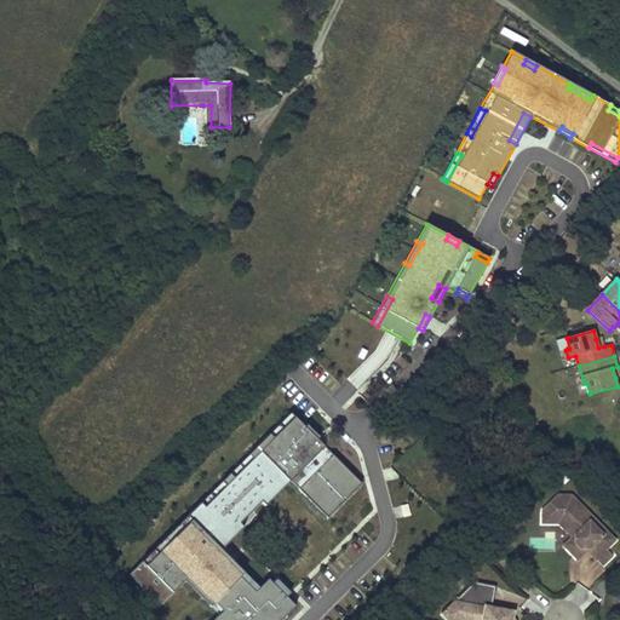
[(291,413),(269,434),(274,437),(294,417),(291,413)]
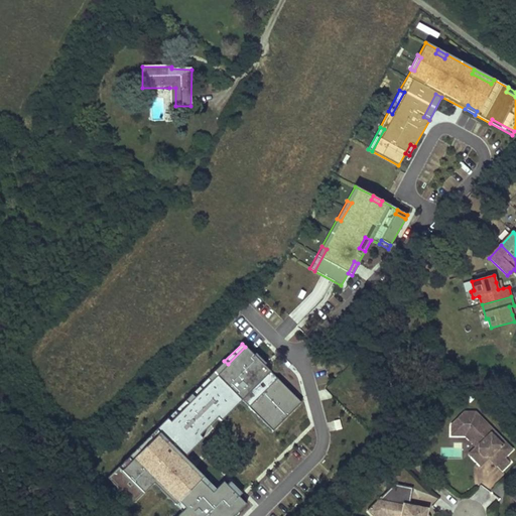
[(253,355),(245,347),(228,364),(224,361),(209,377),(212,380),(195,398),(190,394),(184,401),(187,404),(170,421),(167,418),(156,429),(159,432),(151,440),(148,436),(136,449),(139,453),(111,481),(122,492),(134,504),(157,480),(162,475),(169,483),(176,490),(183,497),(182,498),(189,505),(186,509),(178,515),(233,515),(245,504),(238,497),(227,485),(224,488),(227,492),(220,499),(196,476),(200,472),(192,466),(189,469),(184,464),(187,461),(199,449),(196,446),(203,438),(221,421),(235,406),(239,410),(245,403),(241,400),(246,395),(253,402),(248,406),(254,413),(258,409),(276,427),(300,403),(281,385),(284,382),(271,369),(268,372),(262,367),(265,363),(255,353),(253,355)]
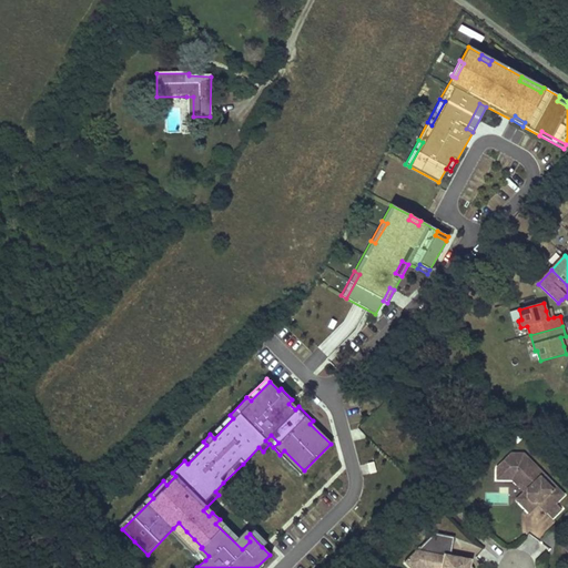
[(295,409),(298,406),(292,399),(288,404),(295,409)]
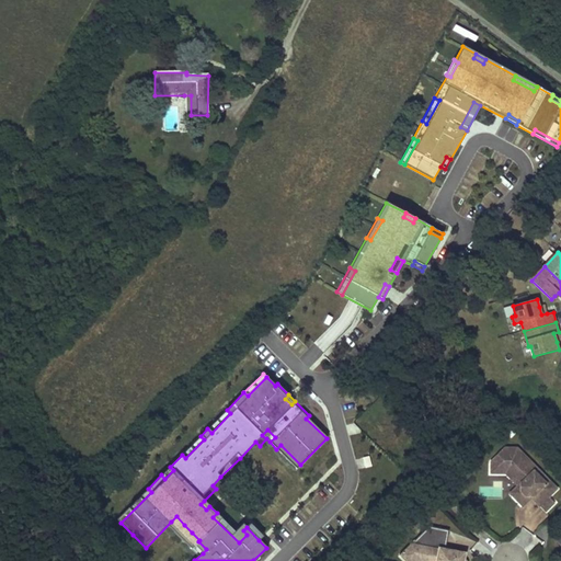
[(227,410),(207,428),(212,433),(230,413),(227,410)]
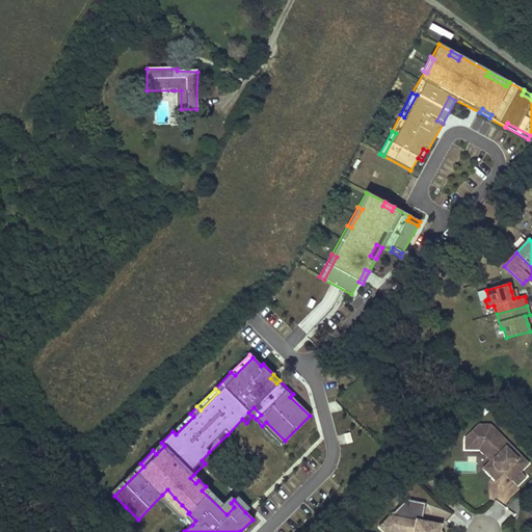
[(290,397),(310,416),(313,411),(293,394),(290,397)]
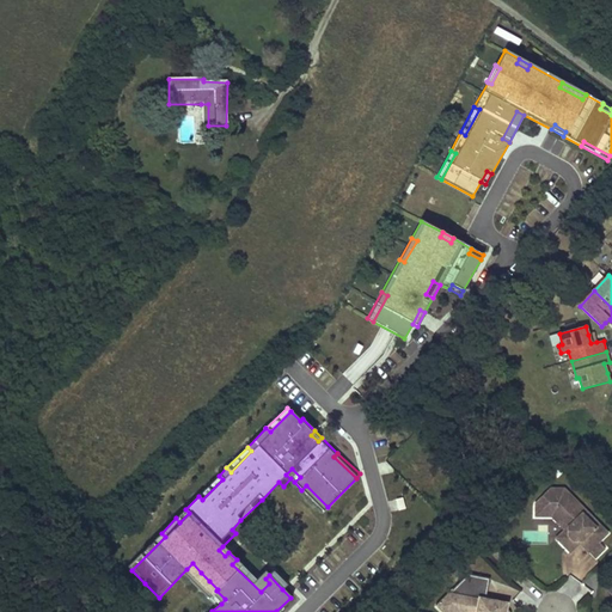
[(286,475),(291,478),(294,482),(300,477),(292,469),(286,475)]
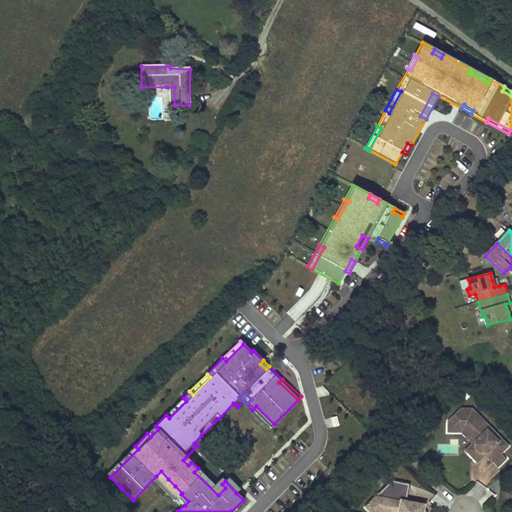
[(183,398),(166,415),(169,418),(186,401),(183,398)]
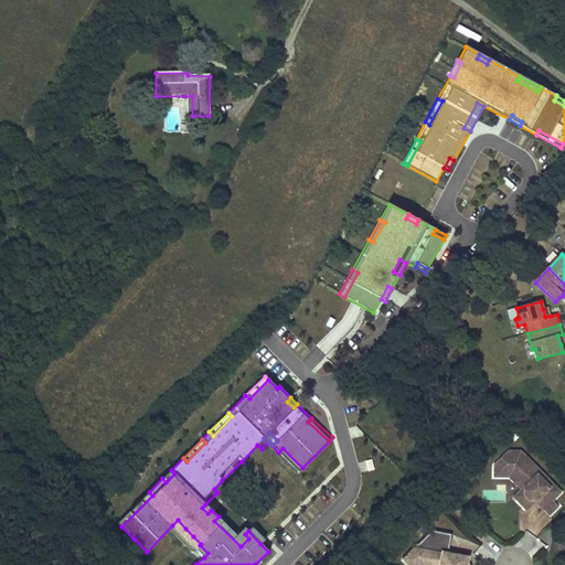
[(257,445),(242,461),(245,465),(262,449),(257,445)]
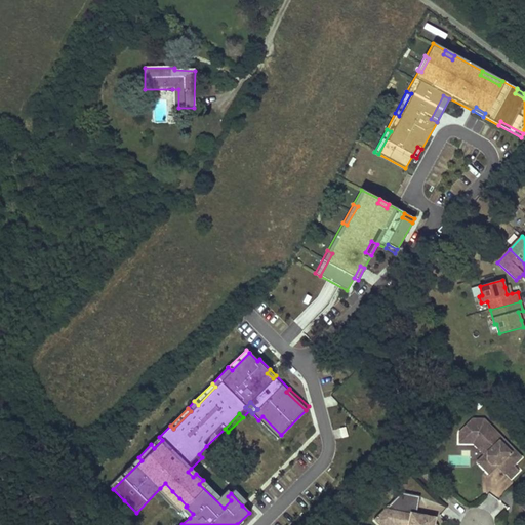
[(277,439),(281,435),(263,416),(258,420),(277,439)]
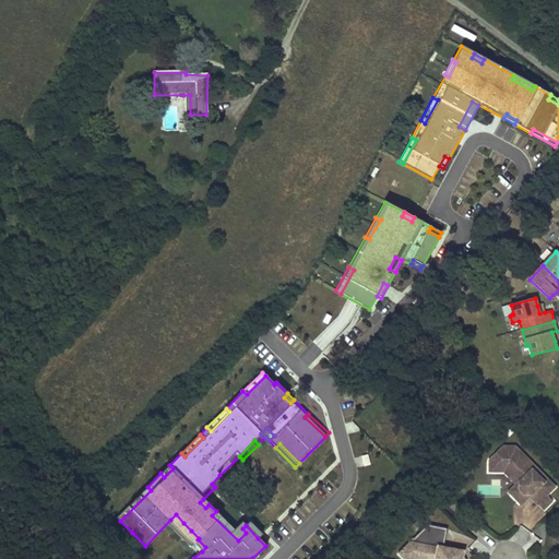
[(515,447),(503,447),(489,460),(489,471),(504,471),(507,468),(523,485),(519,489),(527,497),(530,496),(537,503),(555,487),(515,447)]
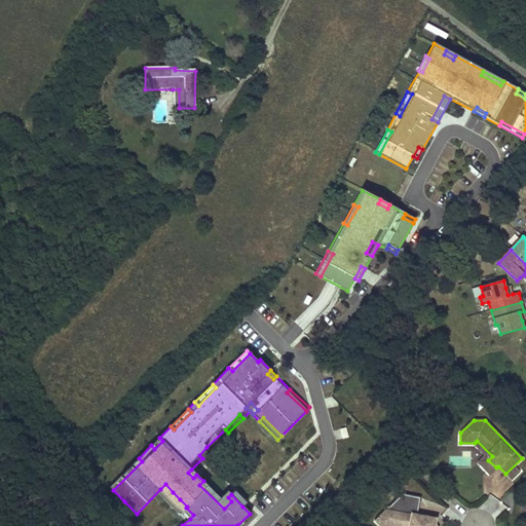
[(346,428),(335,430),(337,440),(348,437),(346,428)]
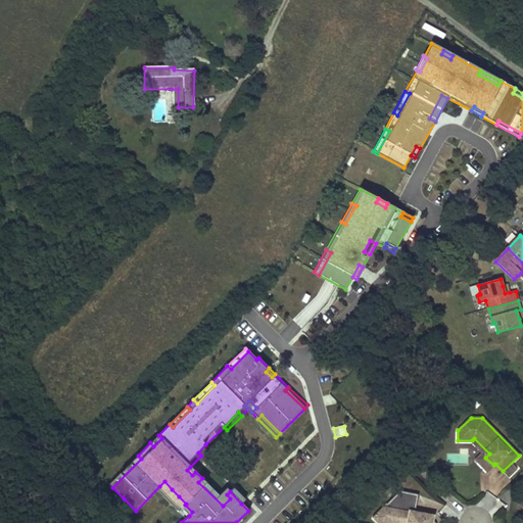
[(158,435),(150,442),(153,446),(161,438),(158,435)]
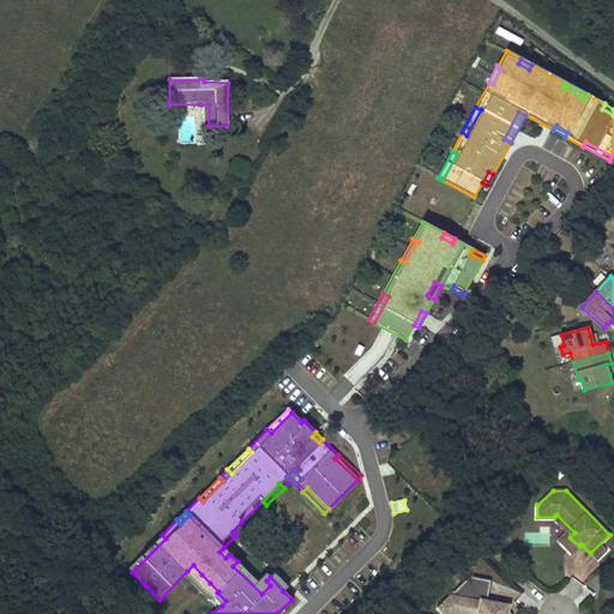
[(557,515),(554,517),(567,531),(558,540),(572,553),(579,546),(570,537),(575,533),(557,515)]
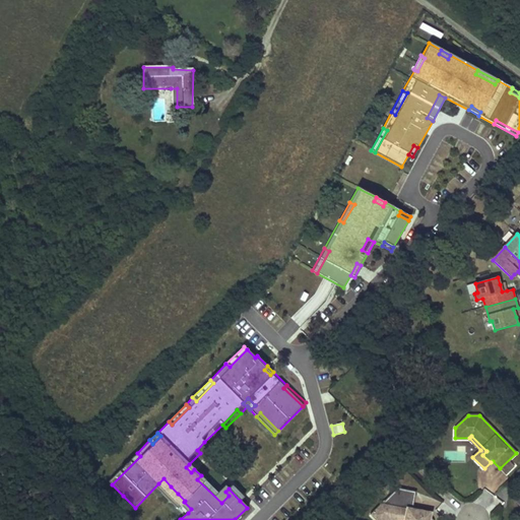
[(204,442),(197,450),(200,453),(208,446),(204,442)]
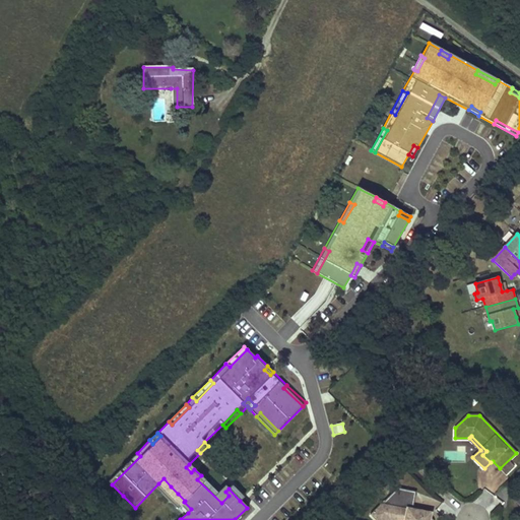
[(137,453),(109,481),(112,484),(140,456),(137,453)]
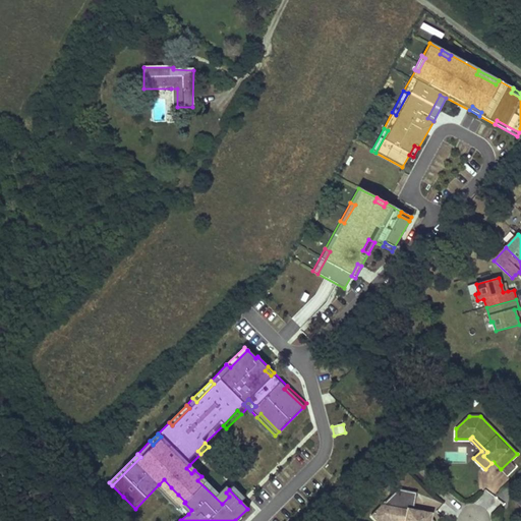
[(189,465),(186,468),(191,473),(194,470),(189,465)]
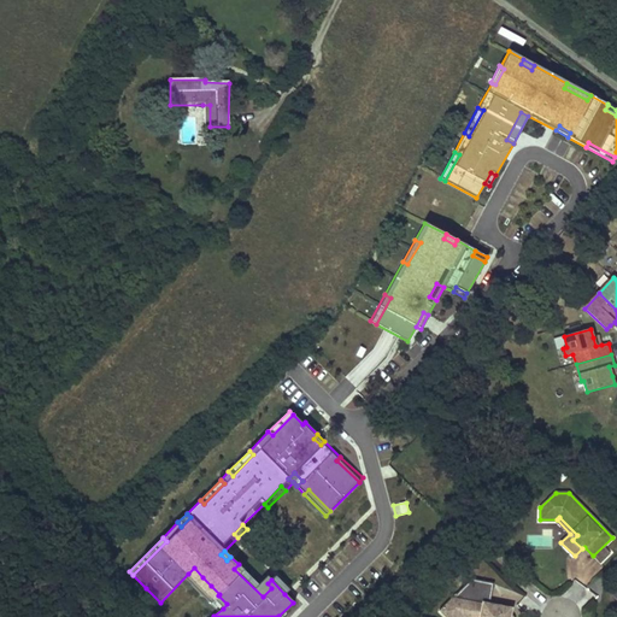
[(239,564),(234,569),(263,597),(271,588),(268,583),(263,588),(239,564)]
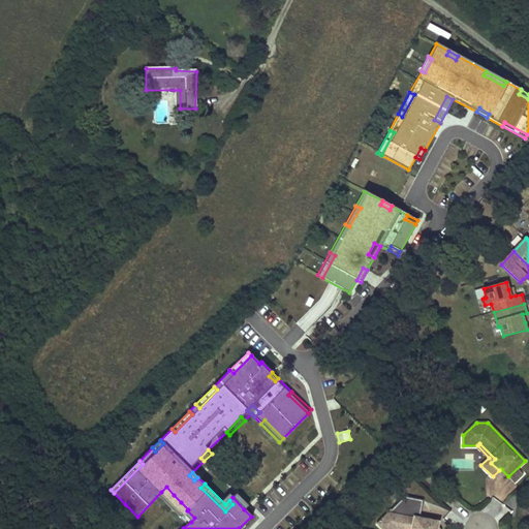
[(166,487),(161,492),(169,500),(174,495),(166,487)]
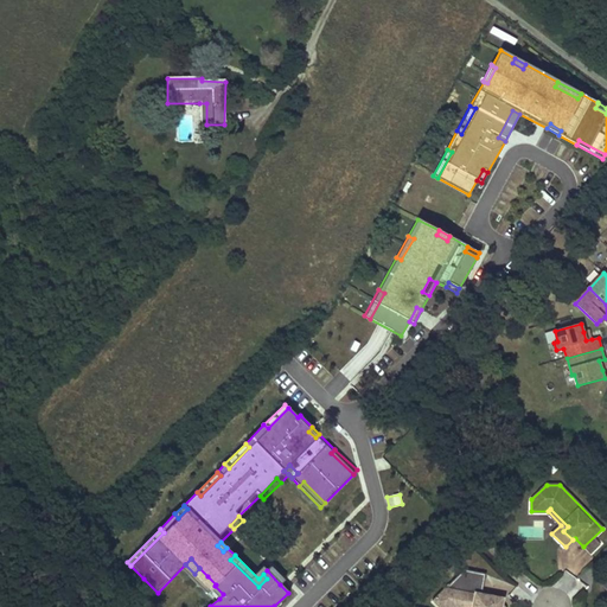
[(272,566),(267,570),(280,585),(285,580),(272,566)]
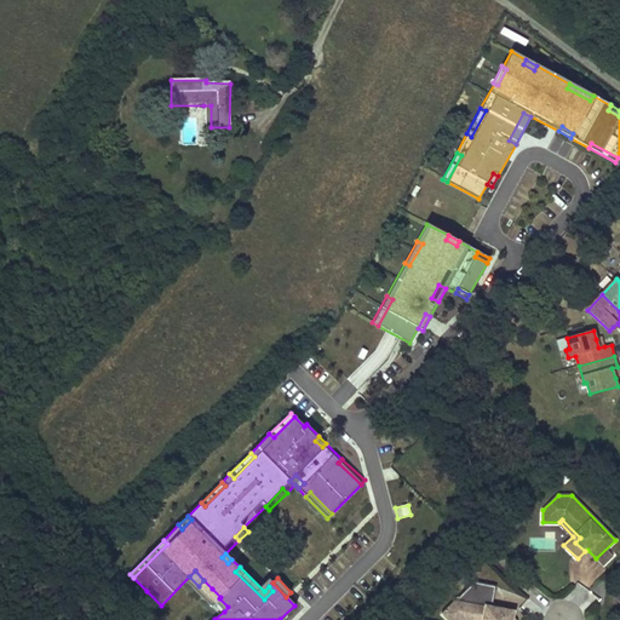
[(453,600),(441,613),(447,619),(512,619),(515,610),(492,606),(495,586),(475,581),(455,601),(453,600)]
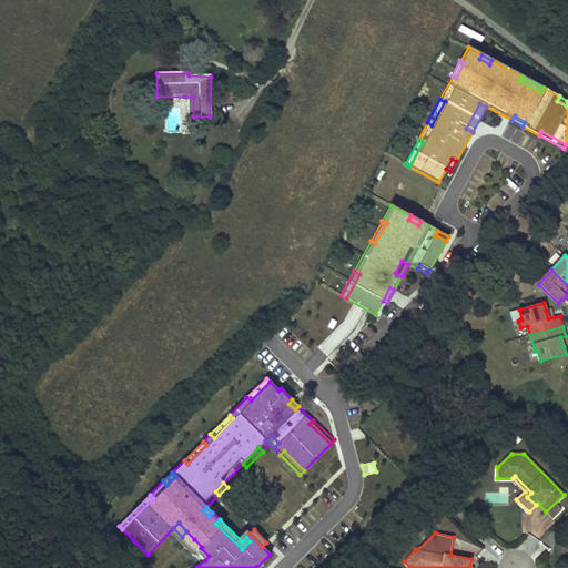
[(529,555),(539,543),(530,535),(520,547),(529,555)]
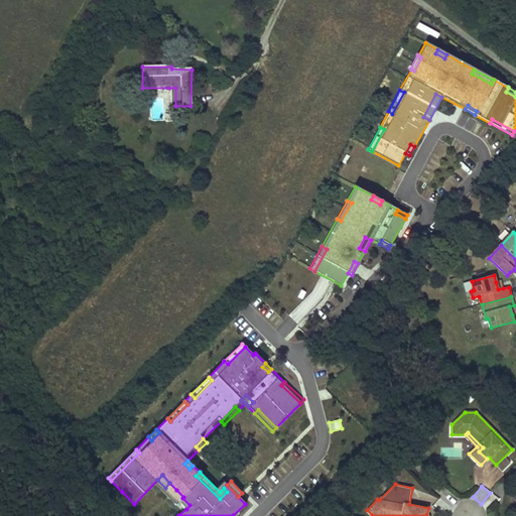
[(183,497),(176,490),(171,494),(186,509),(189,505),(182,498),(183,497)]
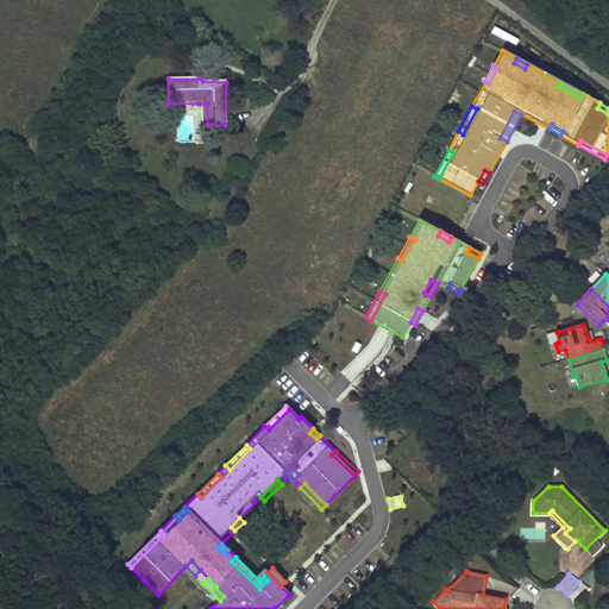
[(158,595),(144,581),(140,584),(155,598),(158,595)]
